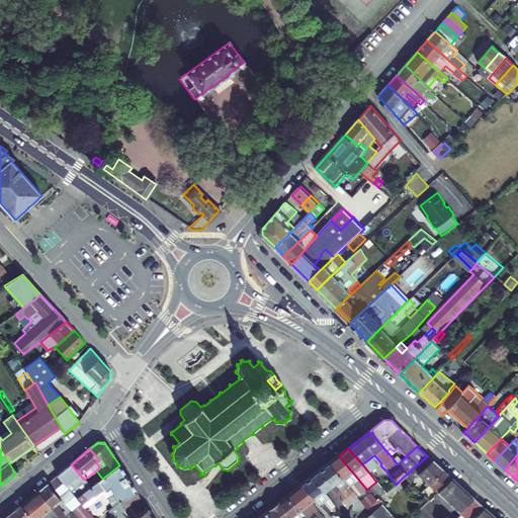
[(366,489),(339,456),(329,463),(350,489),(356,497),(366,489)]
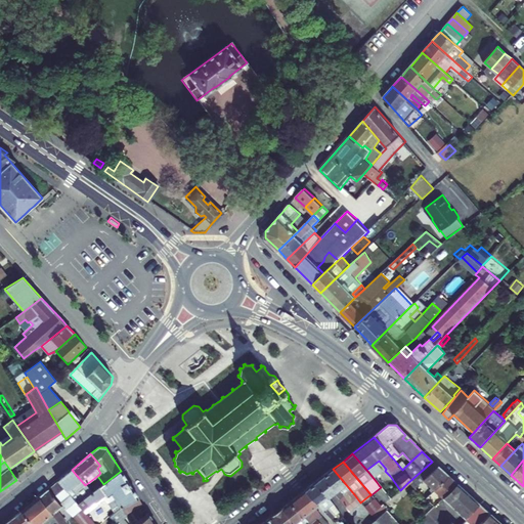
[(407,483),(413,489),(437,466),(432,462),(407,483)]
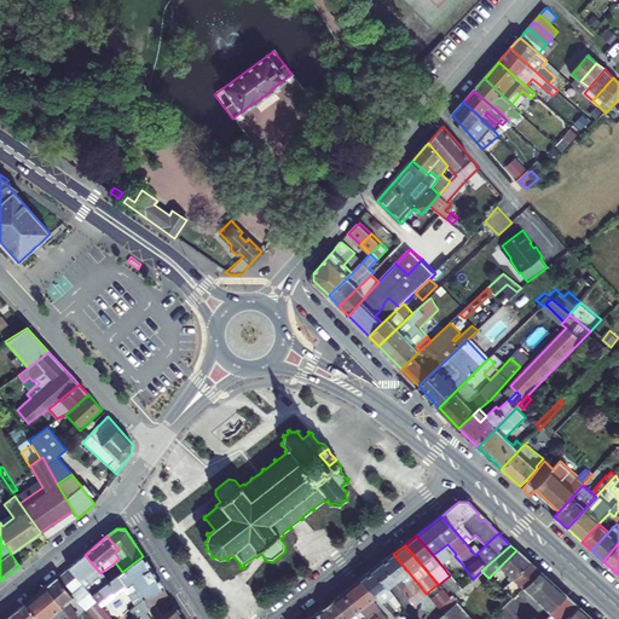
[(489,578),(502,590),(530,562),(516,550),(489,578)]
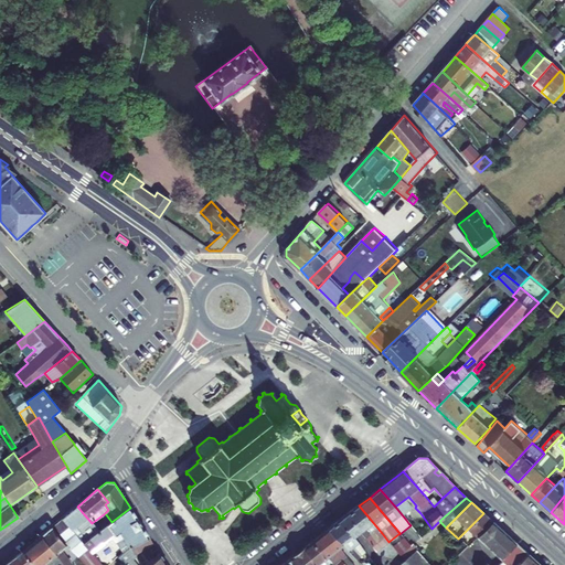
[(382,533),(359,505),(340,521),(353,539),(360,533),(379,556),(393,560),(398,554),(393,547),(388,542),(382,533)]
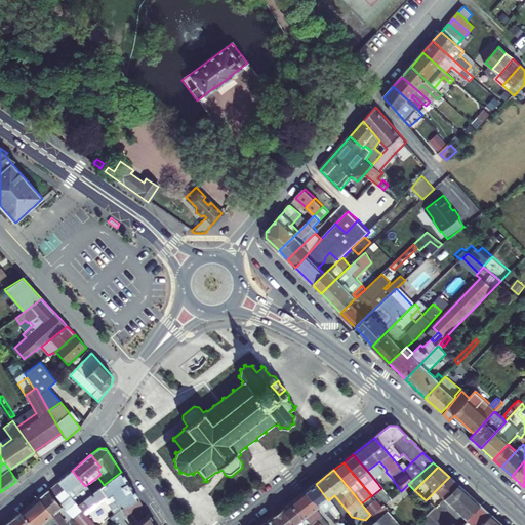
[(85,486),(72,471),(58,482),(77,506),(91,494),(88,490),(85,486)]
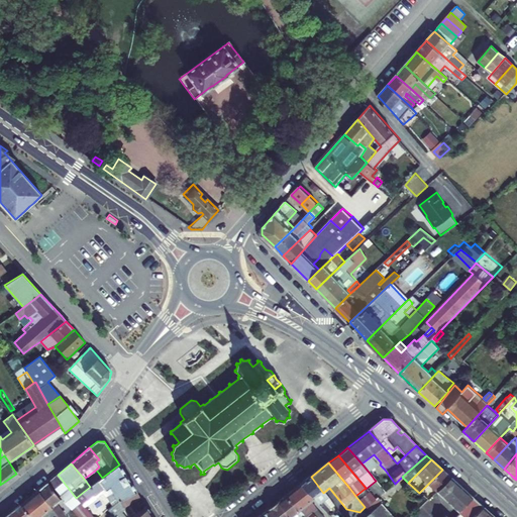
[(119,502),(129,496),(136,491),(119,464),(102,478),(96,482),(90,487),(76,498),(82,505),(94,496),(97,499),(103,494),(105,498),(107,498),(112,506),(119,502)]
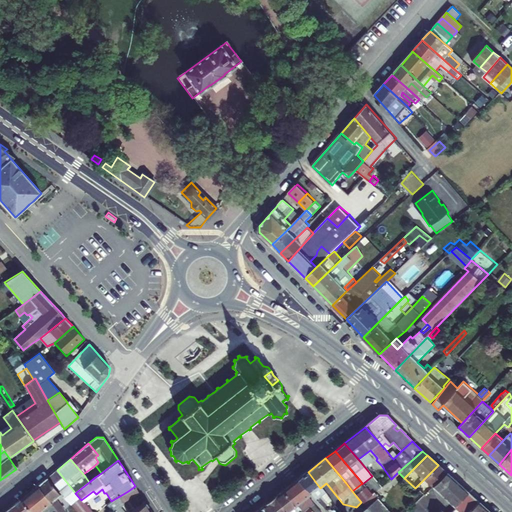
[(431,487),(432,487),(446,472),(438,465),(415,488),(421,494),(429,486),(431,487)]
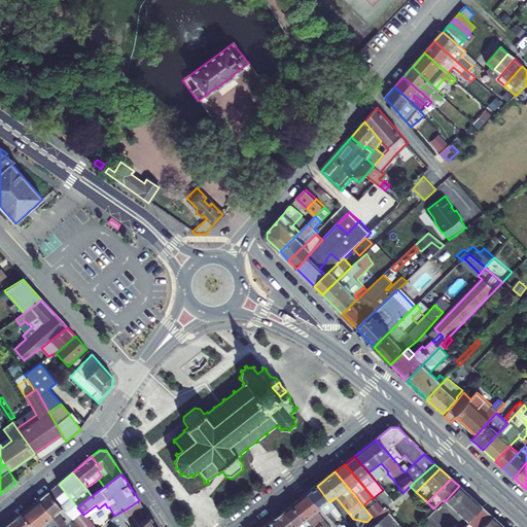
[(101,483),(95,488),(98,491),(104,487),(101,483)]
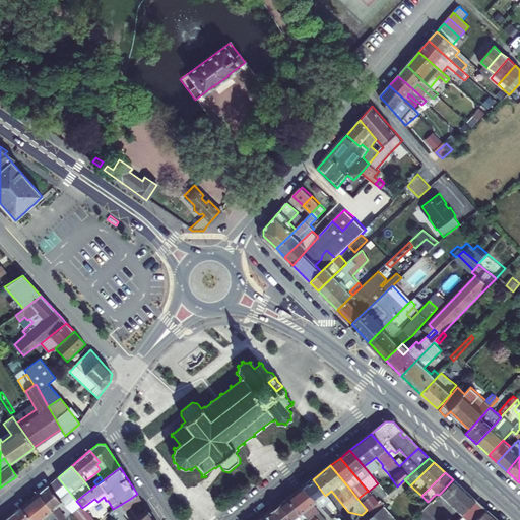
[(76,501),(58,477),(50,484),(78,519),(92,519),(85,511),(82,508),(76,501)]
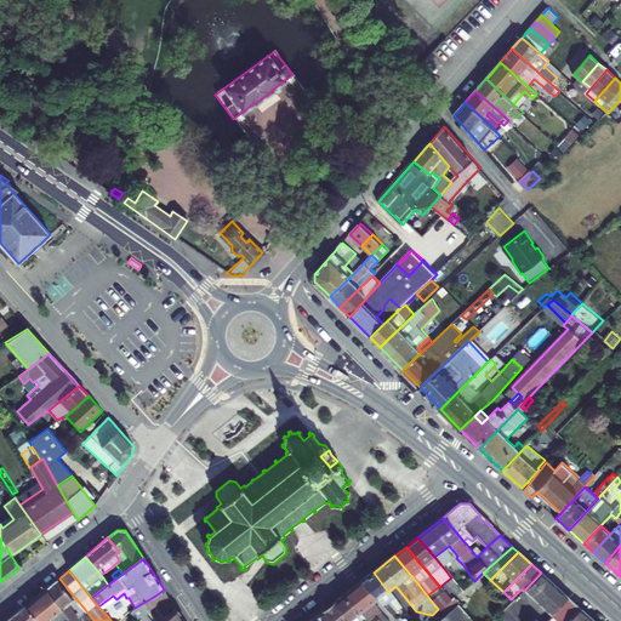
[(388,592),(374,573),(360,582),(377,600),(392,616),(402,608),(388,592)]
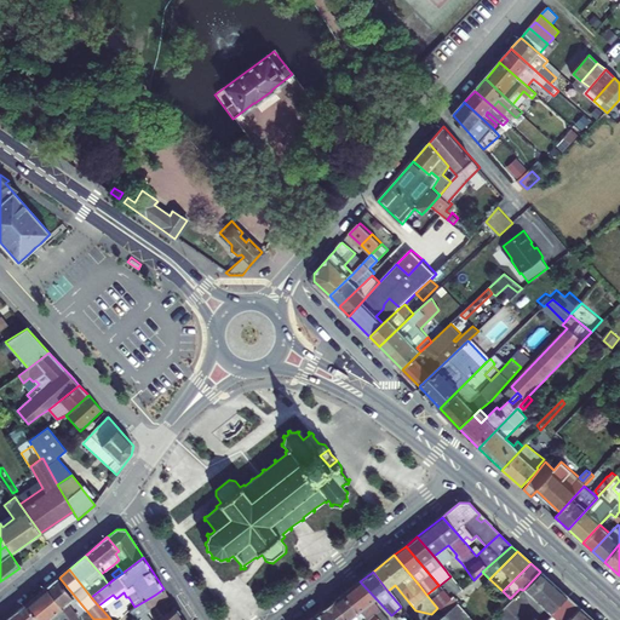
[(547,619),(551,618),(552,615),(550,613),(567,597),(540,572),(523,590),(543,607),(533,618),(534,619),(533,619),(547,619)]
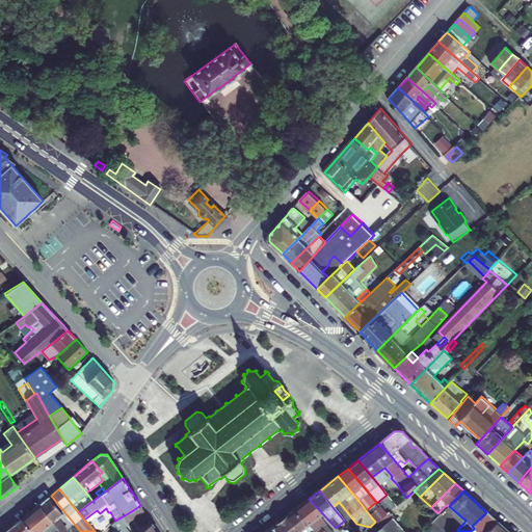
[(89,497),(92,501),(99,496),(96,493),(89,497)]
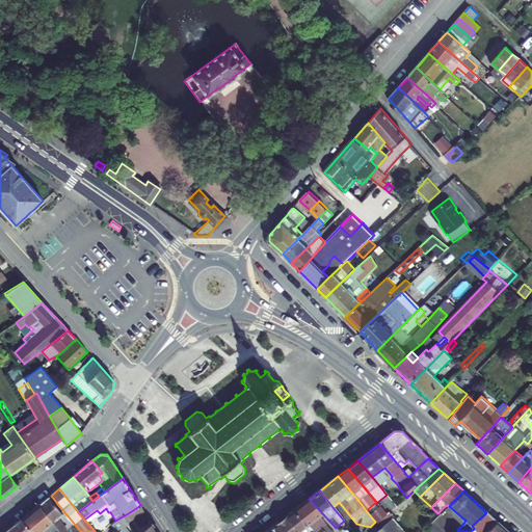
[(40,505),(60,531),(67,531),(69,531),(58,519),(63,514),(49,497),(40,505)]
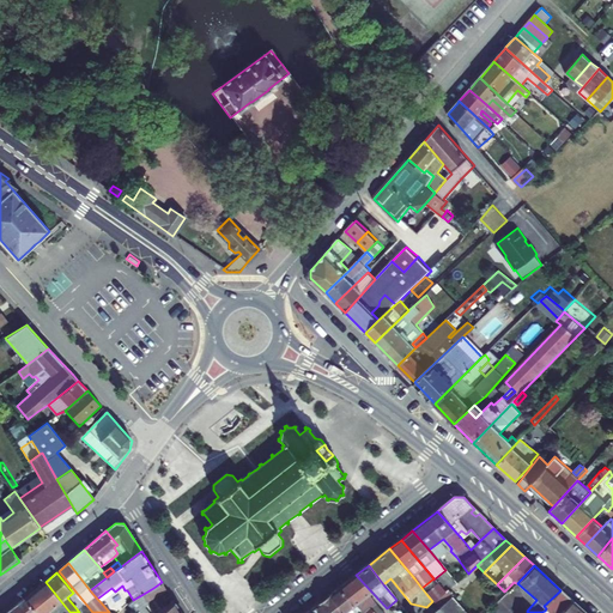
[(368,596),(372,593),(356,575),(352,577),(368,596)]
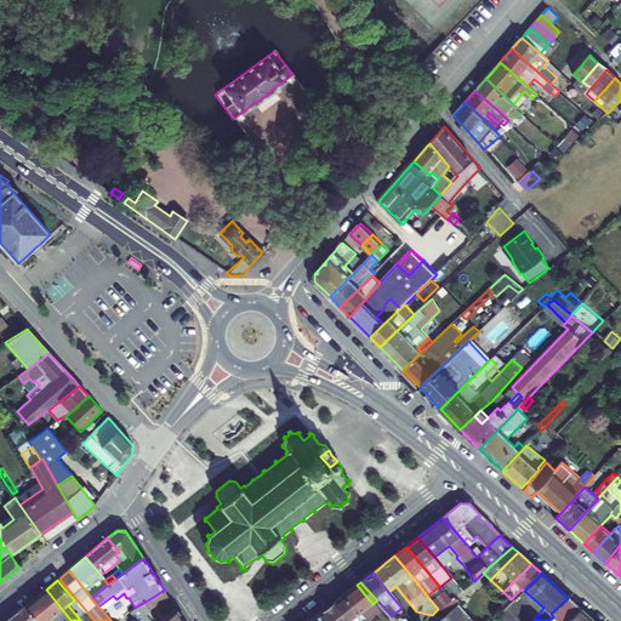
[(372,604),(357,585),(345,596),(365,620),(379,620),(376,616),(380,613),(372,604)]
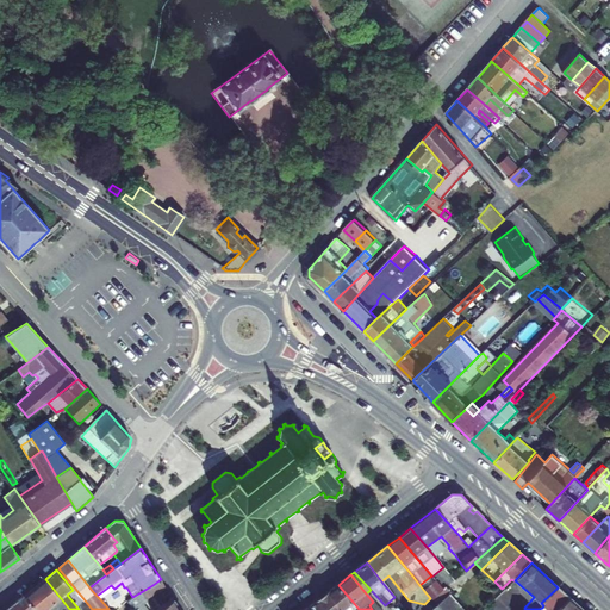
[(69,609),(45,579),(27,593),(25,596),(35,609),(47,609),(54,605),(55,609),(69,609)]
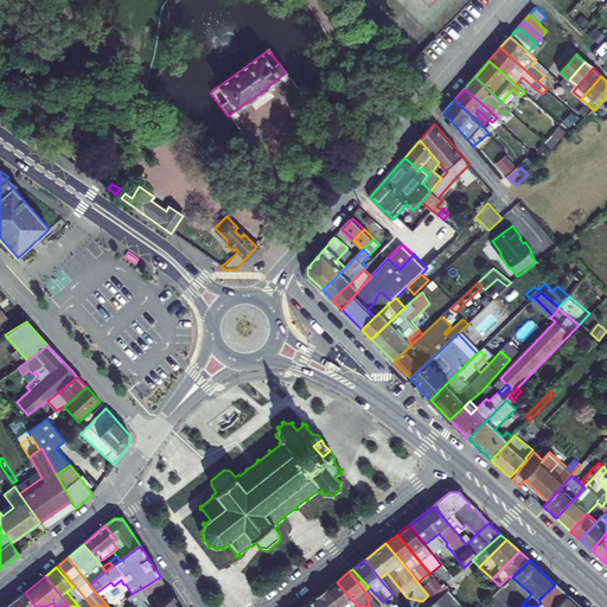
[(146,596),(166,586),(160,576),(152,582),(140,589),(132,594),(126,600),(131,606),(179,606),(173,598),(161,606),(145,606),(140,601),(146,596)]
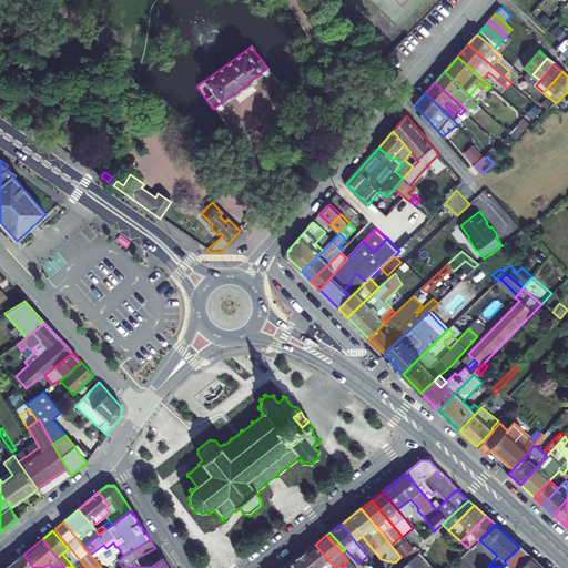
[(401,557),(403,559),(413,549),(406,541),(395,550),(401,557)]
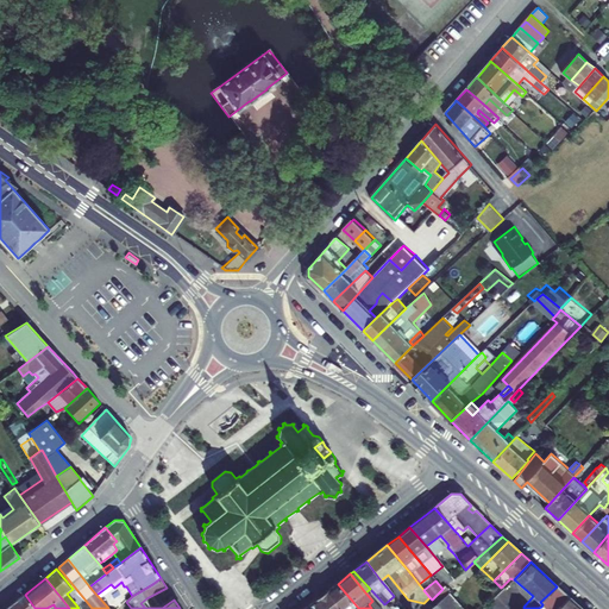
[(111,584),(96,595),(100,598),(114,588),(111,584)]
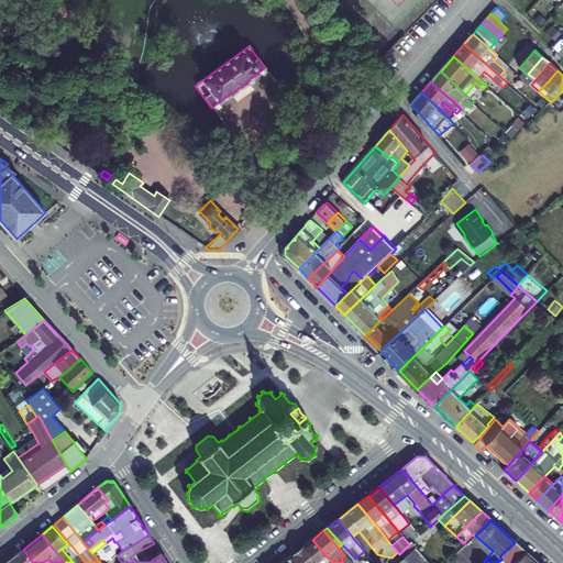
[(331,562),(312,540),(301,548),(312,562),(331,562)]
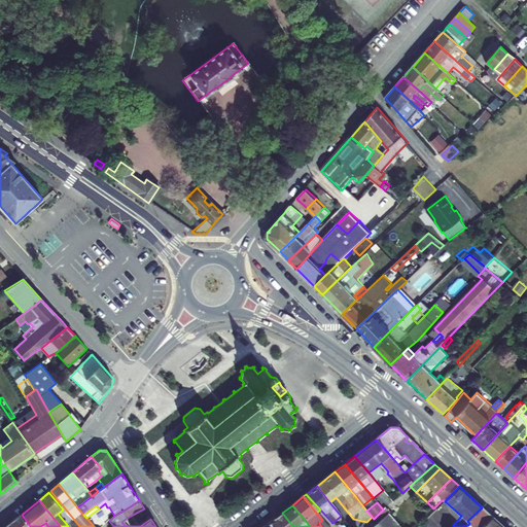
[(469,526),(482,526),(492,517),(482,507),(467,521),(469,523),(468,525),(469,526)]
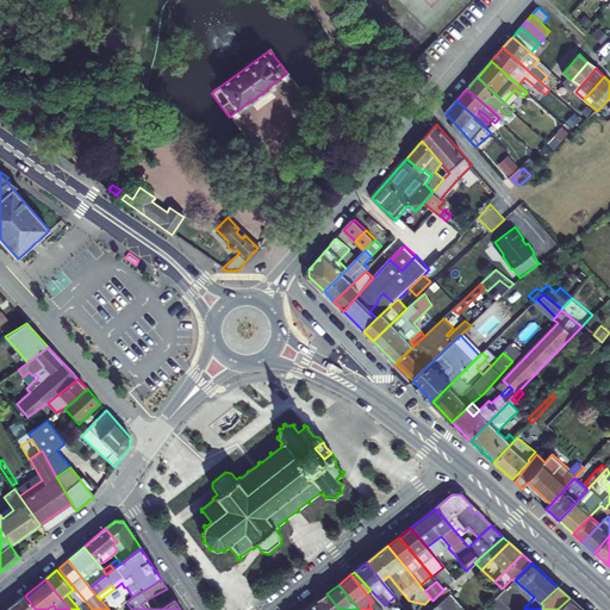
[(465,609),(446,589),(443,590),(433,601),(437,607),(431,609),(465,609)]
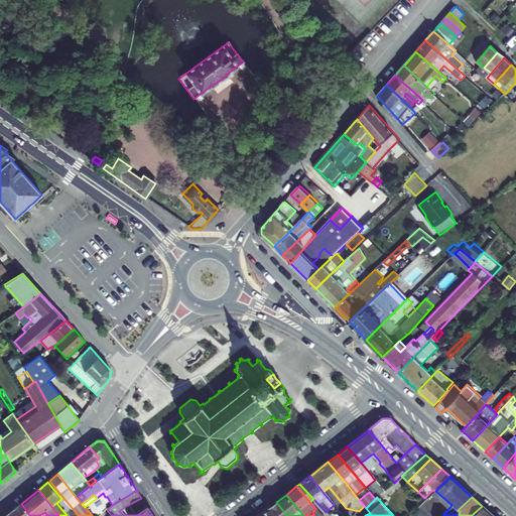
[(286,515),(276,502),(270,507),(276,515),(286,515)]
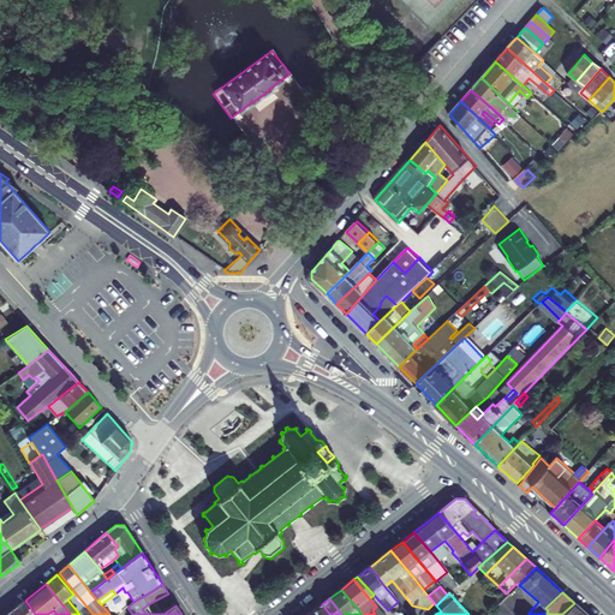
[(35,614),(25,601),(5,614),(35,614)]
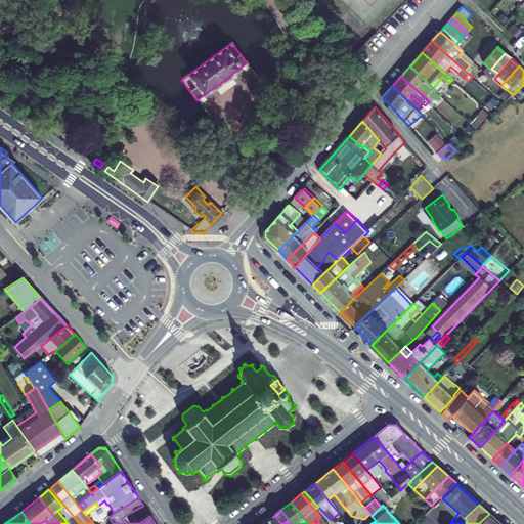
[(134,523),(140,520),(134,512),(128,517),(134,523)]
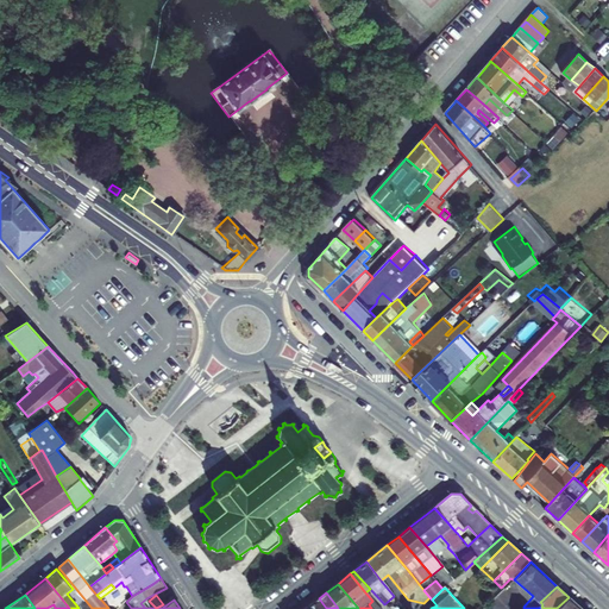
[(576,608),(579,606),(569,597),(557,608),(576,608)]
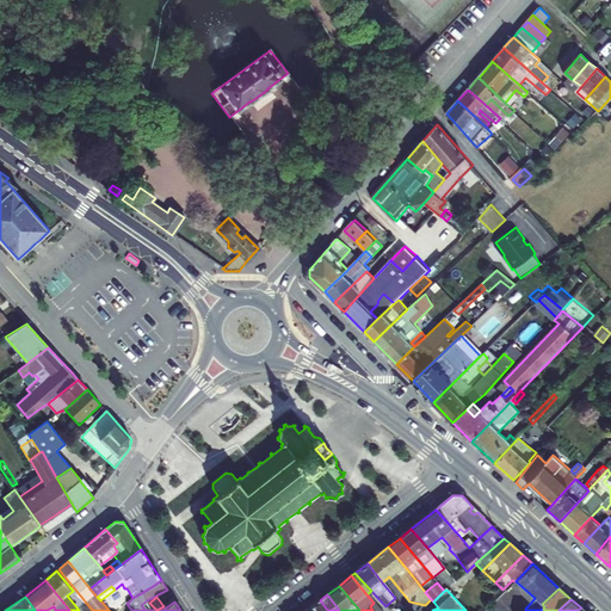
[(327,610),(320,600),(309,609),(310,610),(327,610)]
